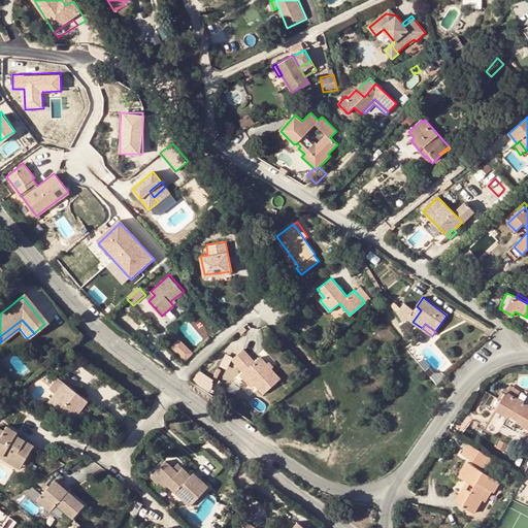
[(171,349),(185,361),(191,353),(177,341),(171,349)]
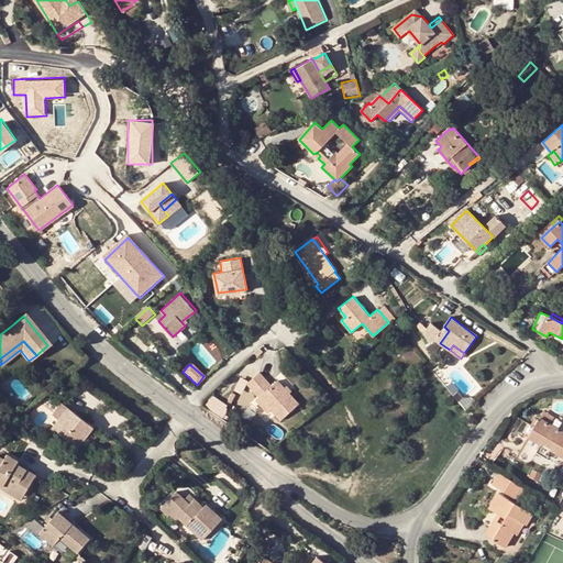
[(285,388),(286,386),(279,379),(274,384),(262,372),(250,384),(261,396),(273,408),(277,414),(283,419),(301,401),(291,392),(289,394),(285,388)]
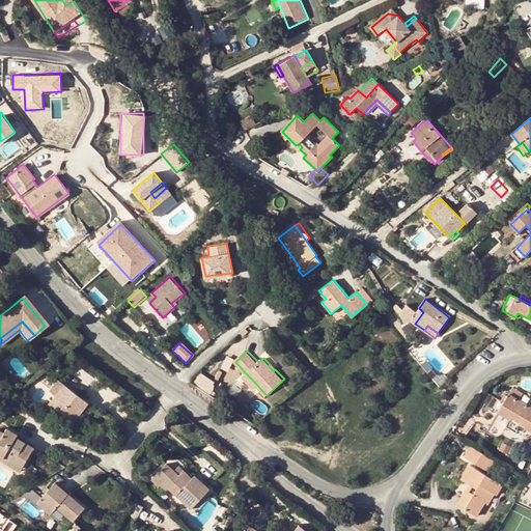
[(432,369),(428,372),(440,387),(445,382),(432,369)]
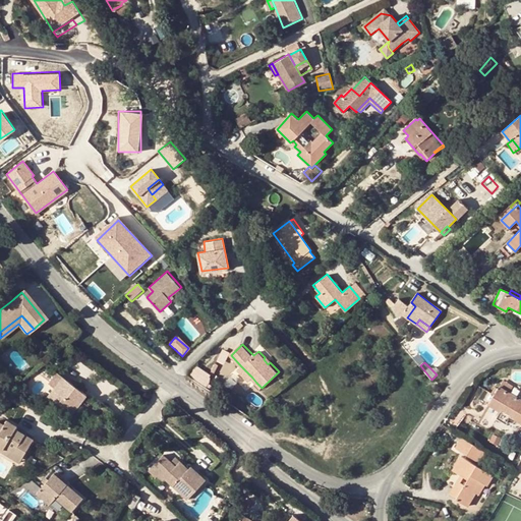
[(190,374),(206,385),(213,375),(196,364),(190,374)]
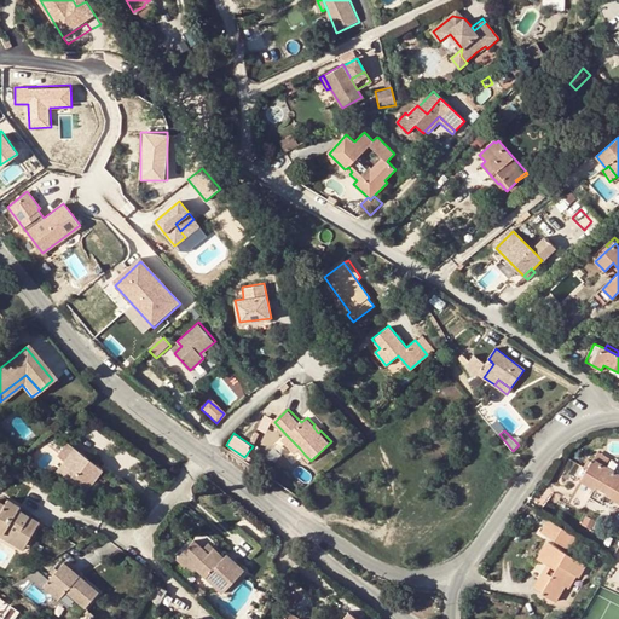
[(300,449),(287,435),(283,439),(298,452),(300,449)]
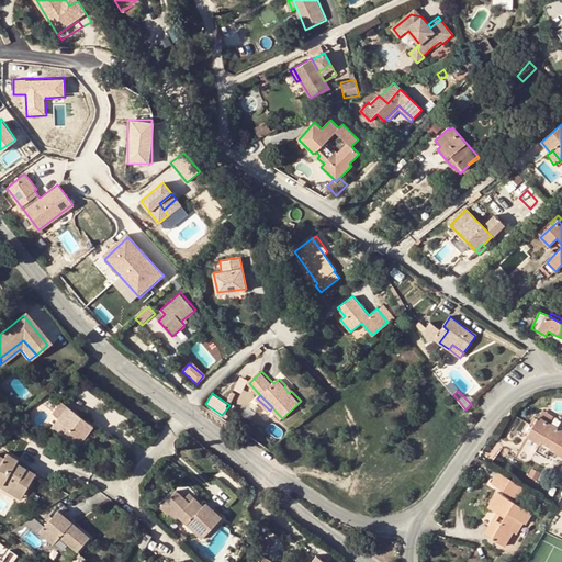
[(52,403),(46,411),(59,420),(65,414),(52,403)]
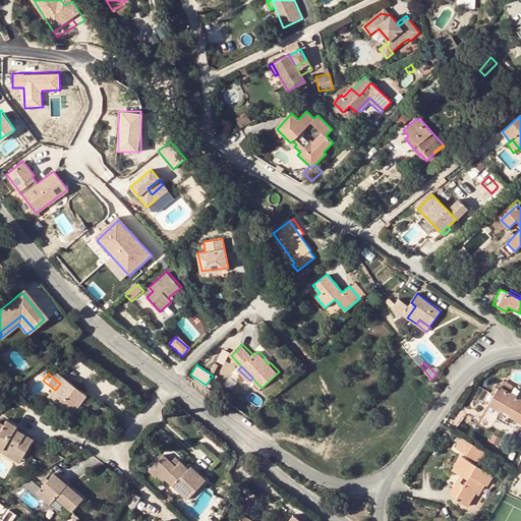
[(71,405),(74,407),(78,409),(88,397),(63,380),(60,384),(55,390),(47,399),(58,408),(57,410),(64,414),(71,405)]
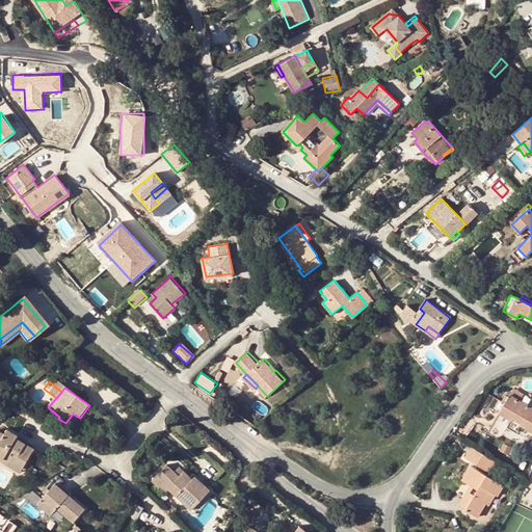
[(512,420),(513,418),(523,402),(522,402),(510,395),(500,413),(512,420)]
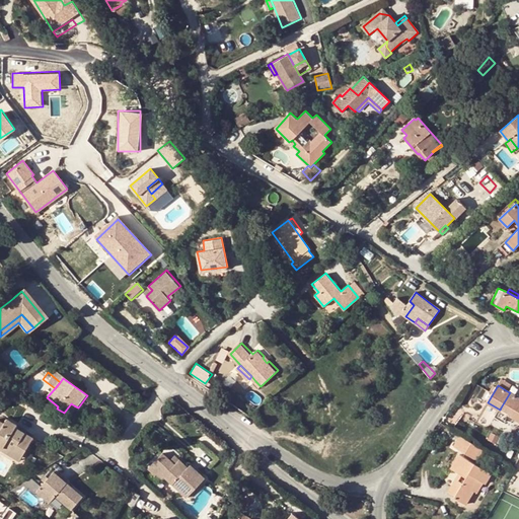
[(510,392),(518,397),(518,388),(514,386),(510,392)]
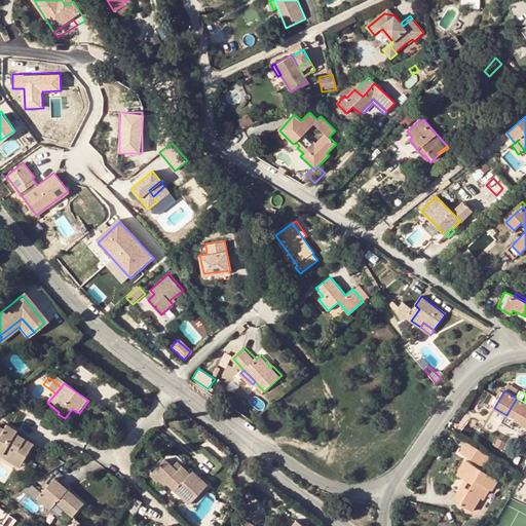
[(516,418),(515,420),(525,426),(525,403),(517,398),(508,413),(516,418)]
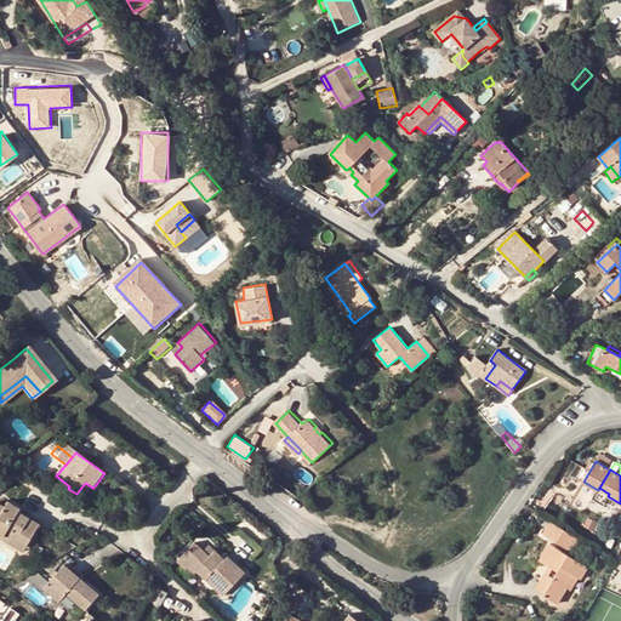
[(85,483),(77,494),(81,497),(89,485),(85,483)]
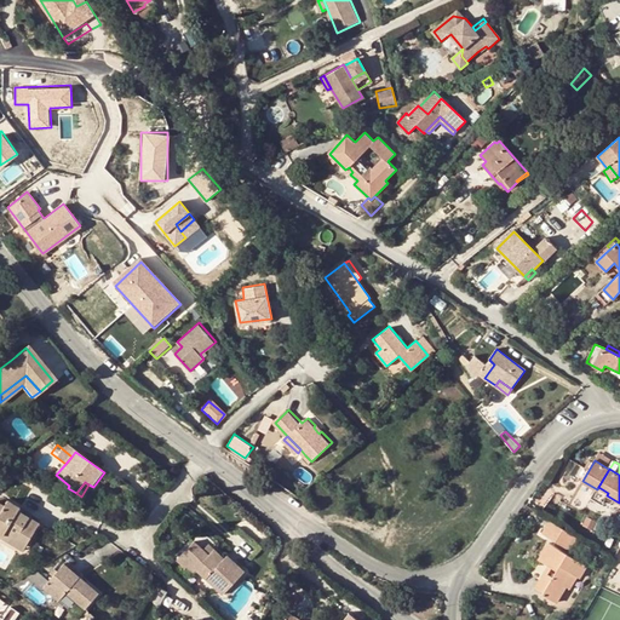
[(601,504),(607,495),(608,493),(598,487),(597,489),(591,498),(601,504)]
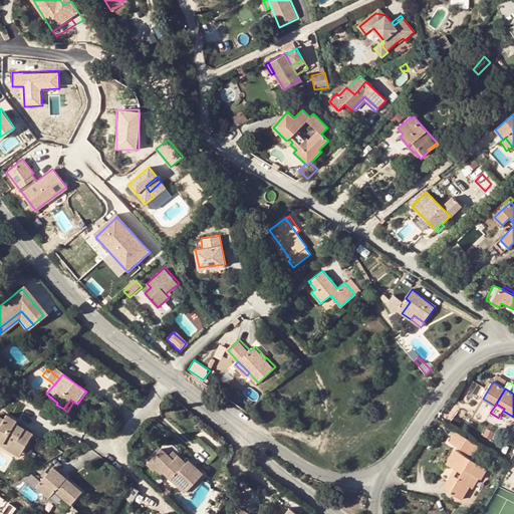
[(18,441),(25,446),(31,437),(14,426),(16,423),(7,418),(4,423),(0,420),(0,447),(1,448),(4,442),(13,448),(18,441)]
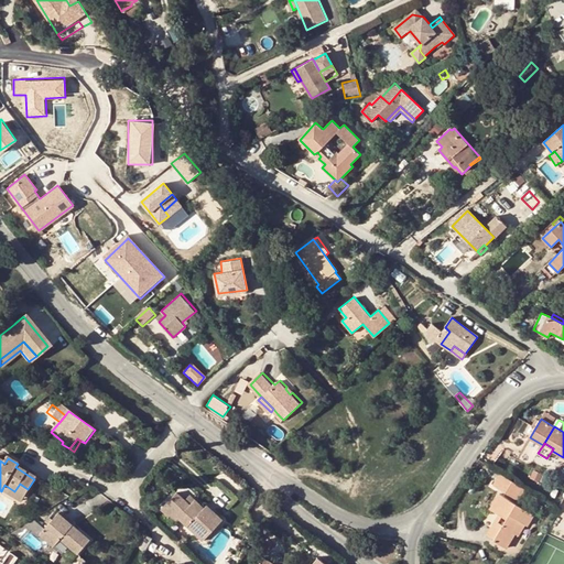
[(492,486),(511,497),(519,485),(499,474),(492,486)]
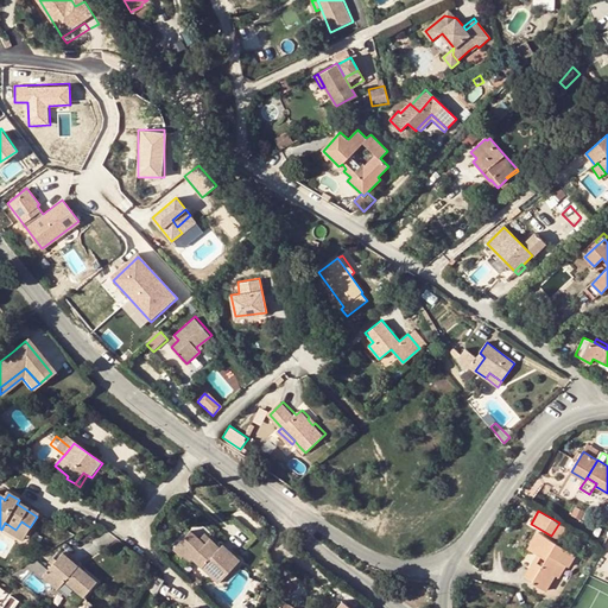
[(5,523),(1,530),(20,542),(30,527),(21,521),(16,530),(5,523)]
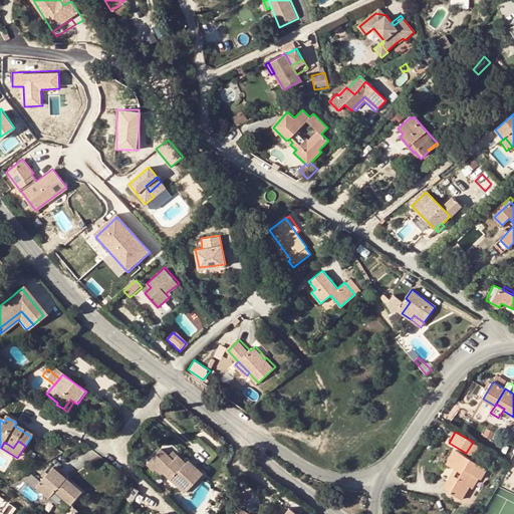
[(476,444),(473,442),(466,453),(469,455),(476,444)]
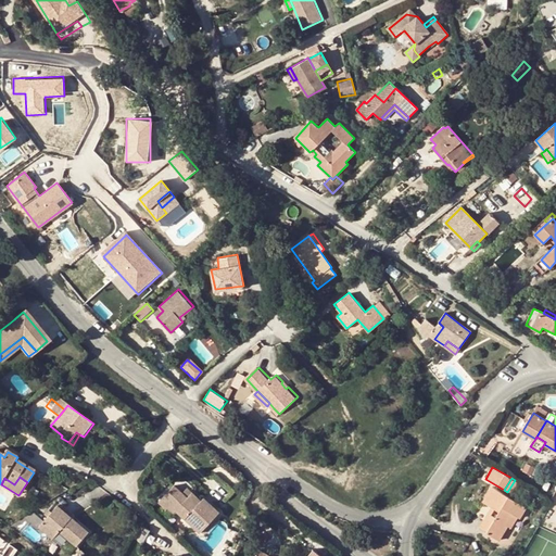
[(204,501),(196,493),(190,498),(186,495),(177,489),(164,505),(178,517),(181,513),(206,531),(224,509),(207,497),(204,501)]
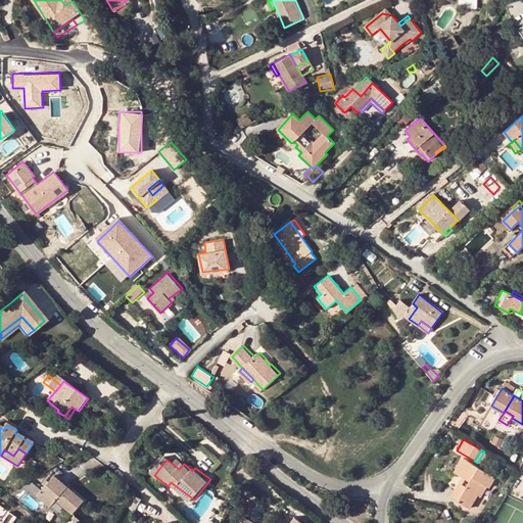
[(179,460),(175,466),(179,469),(184,464),(179,460)]
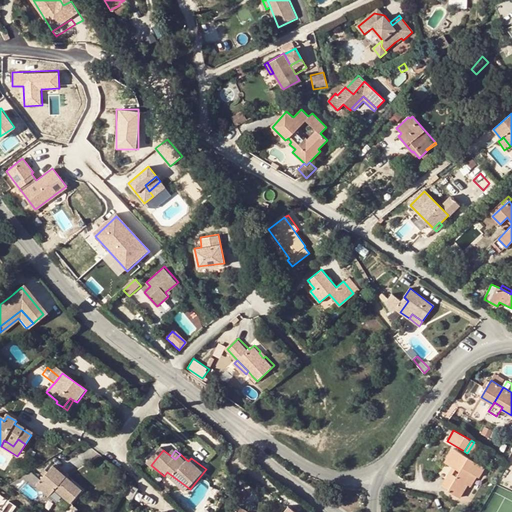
[(445,463),(454,468),(462,455),(453,450),(445,463)]
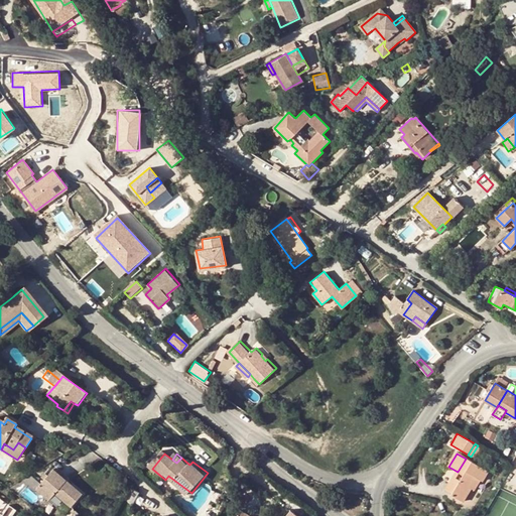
[(466,459),(458,472),(464,475),(462,479),(458,477),(452,486),(456,488),(452,495),(463,502),(471,488),(468,485),(473,476),(477,478),(482,481),(488,472),(466,459)]
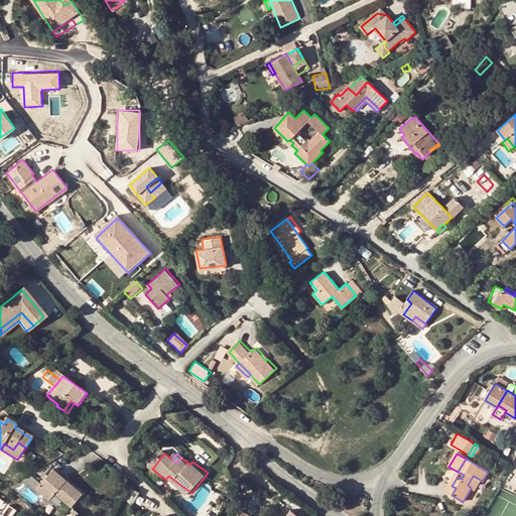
[(62,498),(78,510),(89,496),(58,473),(53,479),(49,483),(41,493),(57,505),(62,498)]
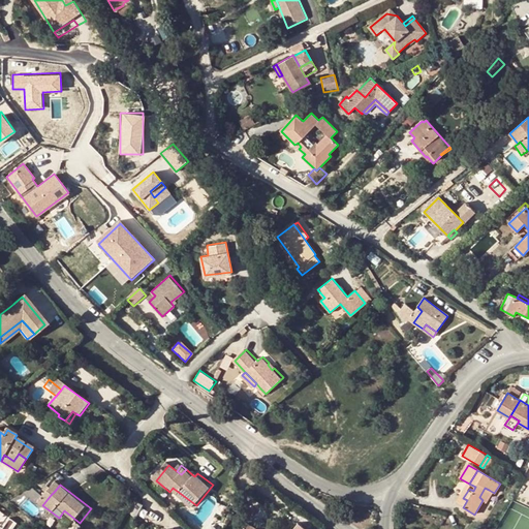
[(479,497),(483,500),(489,490),(485,488),(479,497)]
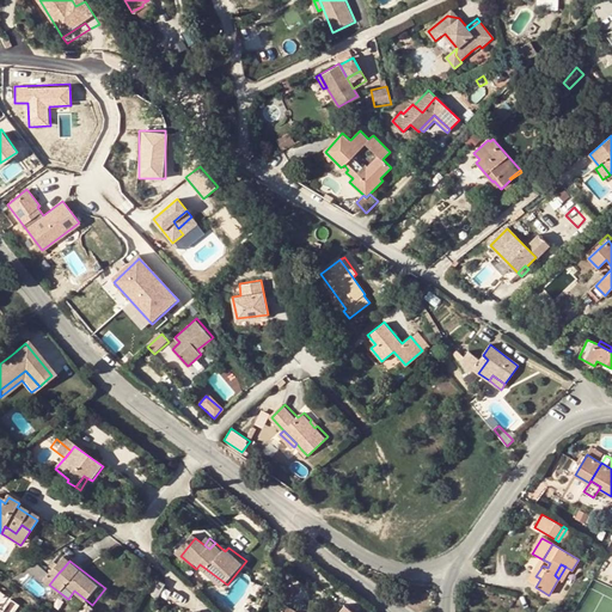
[(0,611),(13,611),(20,598),(0,588),(0,611)]
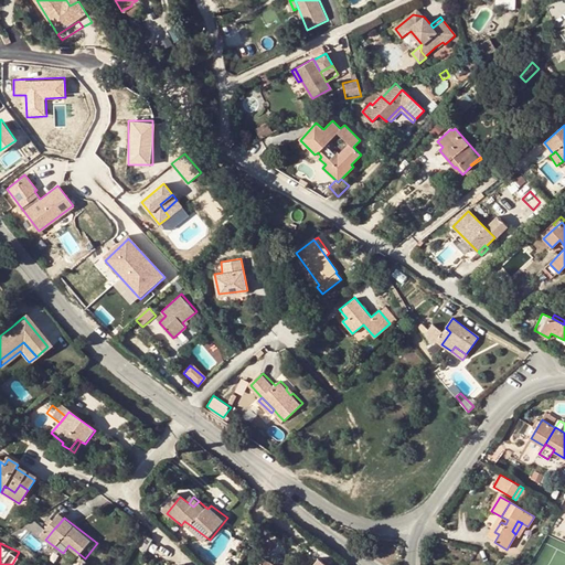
[(77,564),(80,564),(85,558),(68,545),(63,553),(77,564)]
